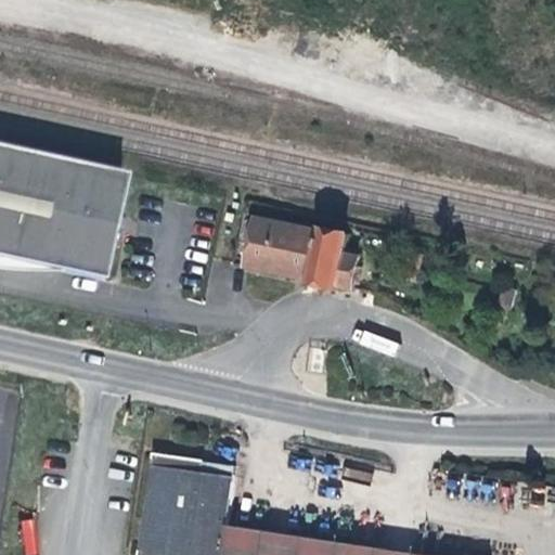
[(0,147),(0,259),(92,280),(99,243),(103,242),(106,237),(107,232),(106,227),(104,222),(115,172),(0,147)]
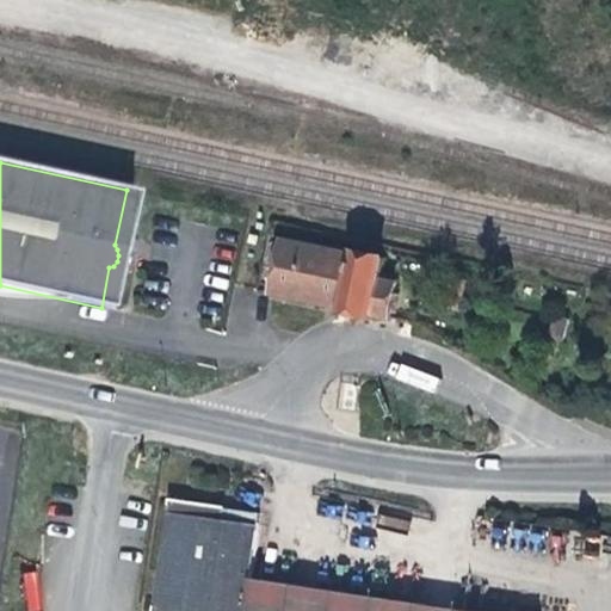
[(284,241),(272,292),(343,307),(343,313),(371,318),(370,314),(387,318),(395,284),(380,281),(384,258),(355,252),(355,255),(284,241)]
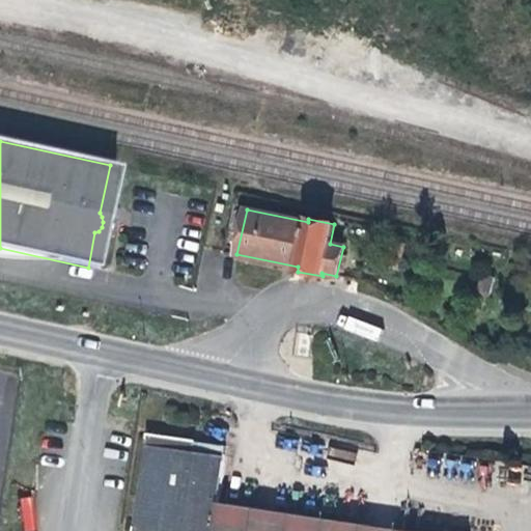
[(389,242),(384,264),(397,268),(402,245),(389,242)]
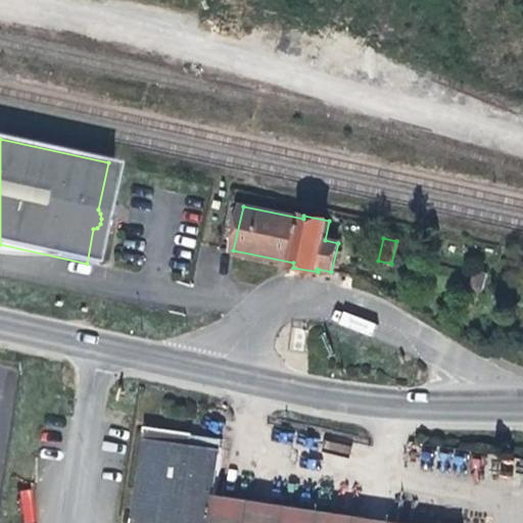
[(342,311),(337,323),(371,337),(376,324),(342,311)]
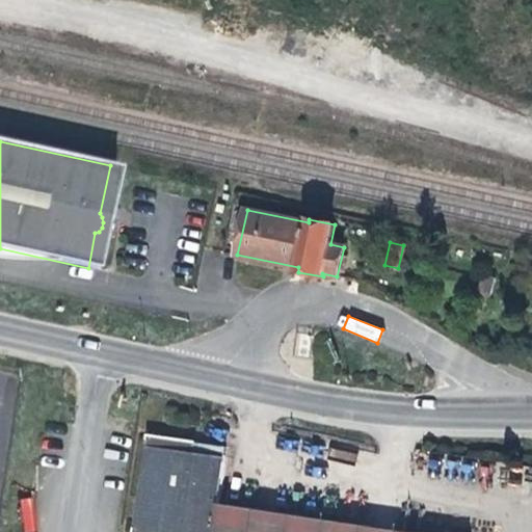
[(251,531),(256,510),(216,504),(224,447),(145,433),(131,531),(251,531)]
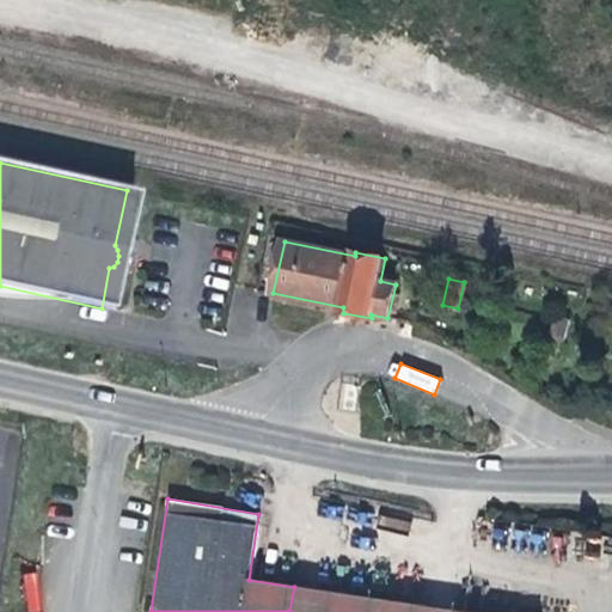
[(579,551),(611,554),(611,539),(581,536),(579,551)]
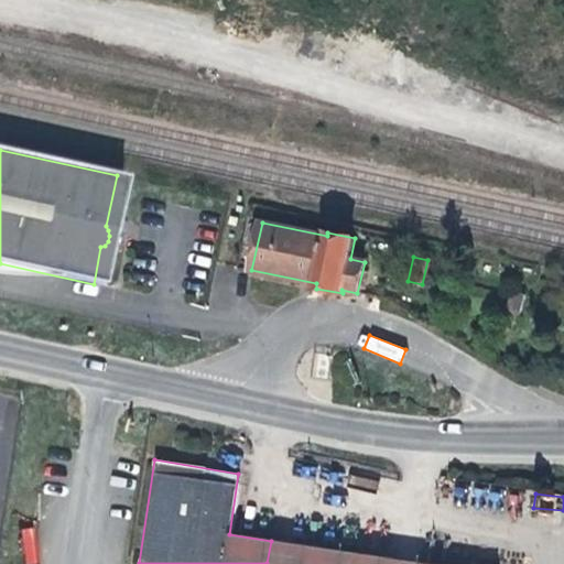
[(21,531),(26,563),(38,562),(32,529),(21,531)]
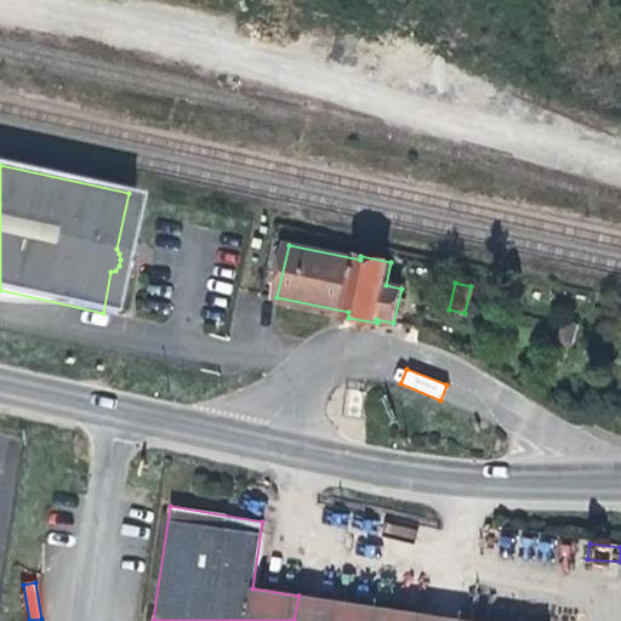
[(462,620),(298,596),(294,620),(462,620)]
